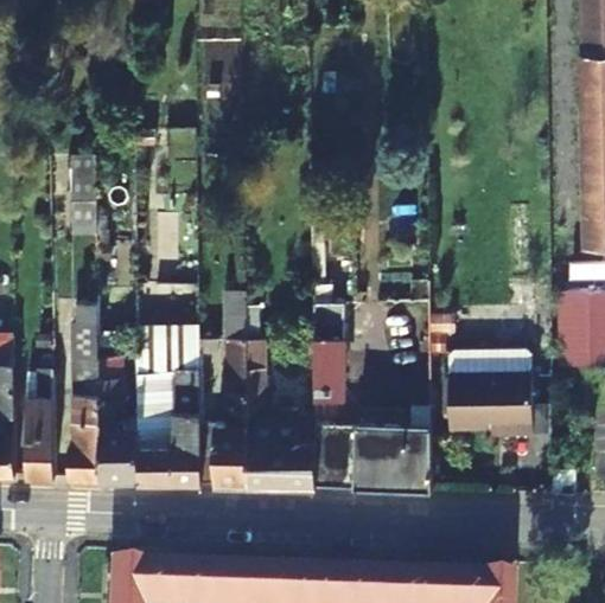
[(604,0),(579,0),(585,251),(604,250),(604,0)]
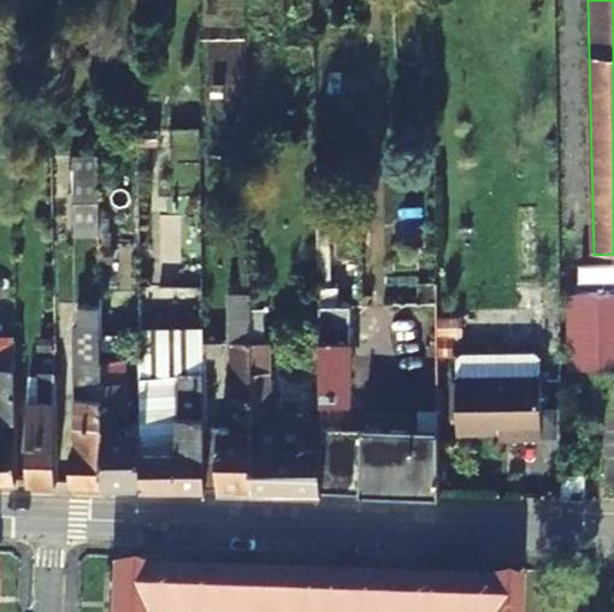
[(157,150),(157,134),(134,134),(135,149),(157,150)]
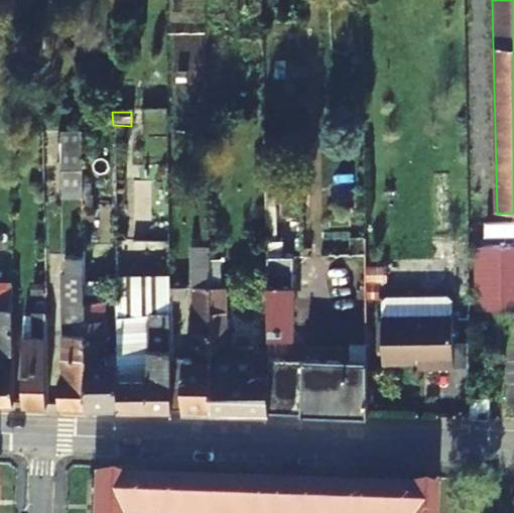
[(166,240),(165,112),(139,112),(140,225),(147,226),(147,240),(166,240)]
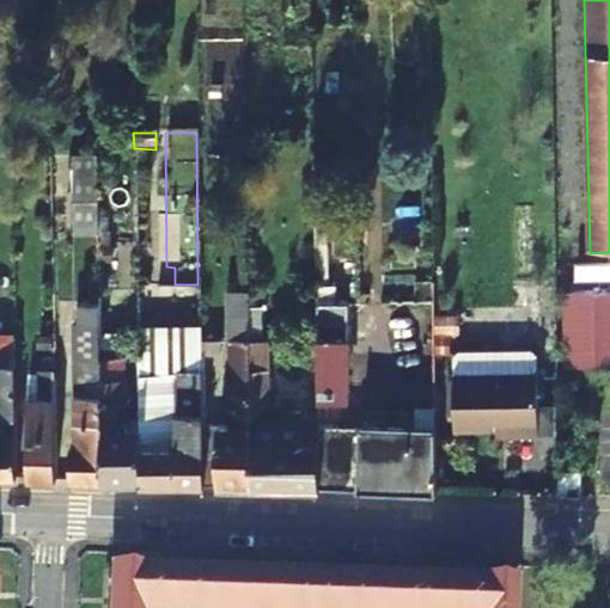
[(95,243),(95,216),(65,216),(65,243),(95,243)]
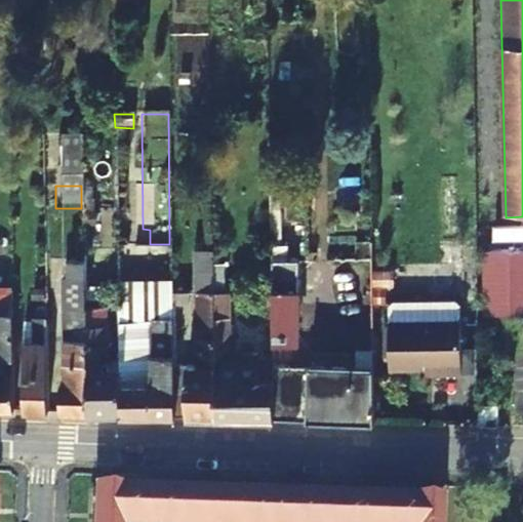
[(99,297),(101,241),(82,241),(82,246),(84,415),(118,416),(117,367),(110,367),(110,340),(106,340),(106,308),(103,308),(102,297),(99,297)]
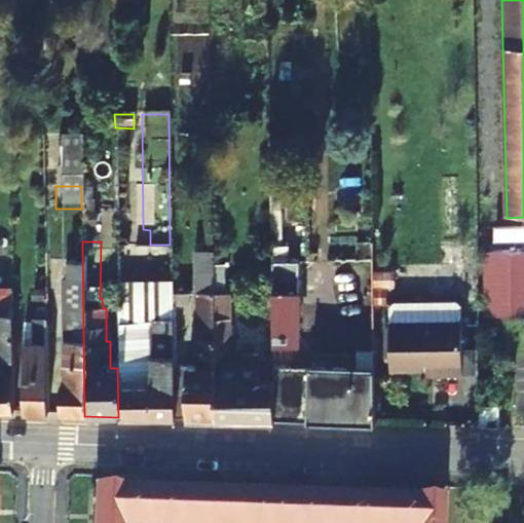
[(58,414),(84,416),(82,247),(71,247),(71,260),(61,260),(62,383),(58,383),(58,414)]
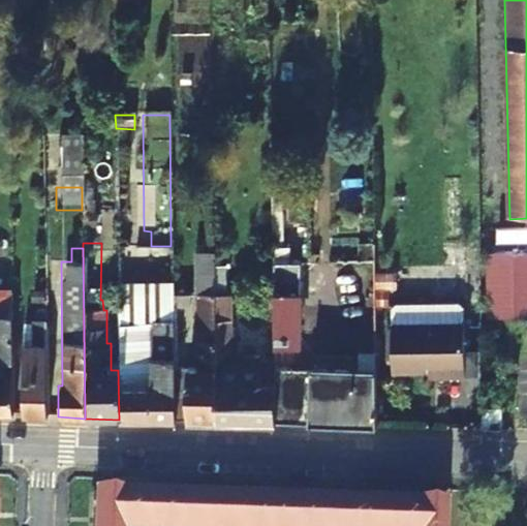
[(298,346),(298,265),(287,266),(287,250),(271,250),(273,348),(275,425),(375,428),(374,356),(357,356),(357,372),(309,371),(298,346)]
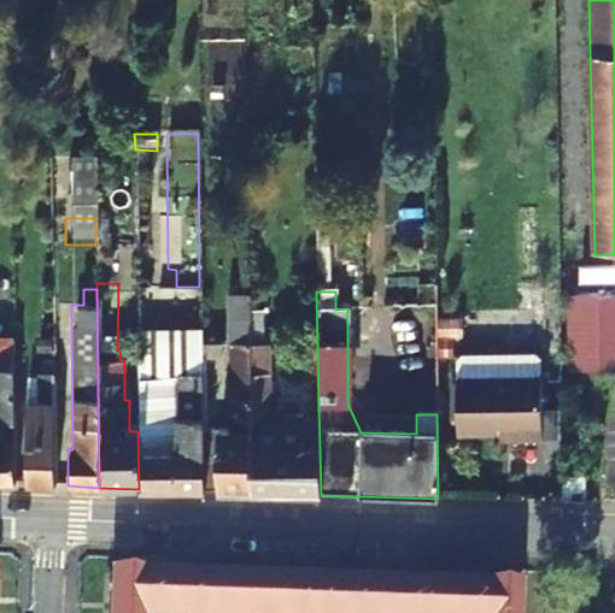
[(251,419),(250,295),(226,295),(228,430),(203,430),(204,493),(252,494),(251,419)]
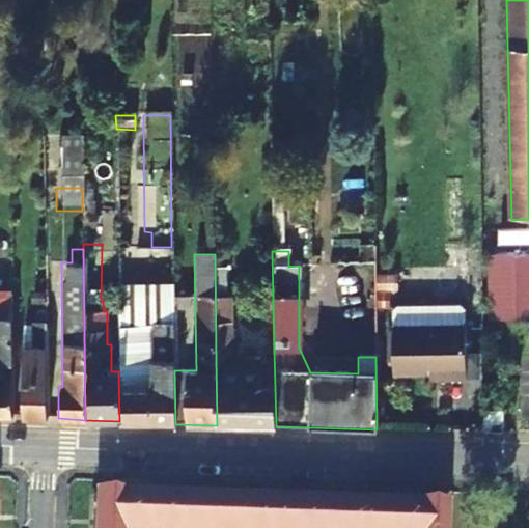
[(517,257),(498,258),(500,324),(528,323),(528,258),(519,259),(517,257)]
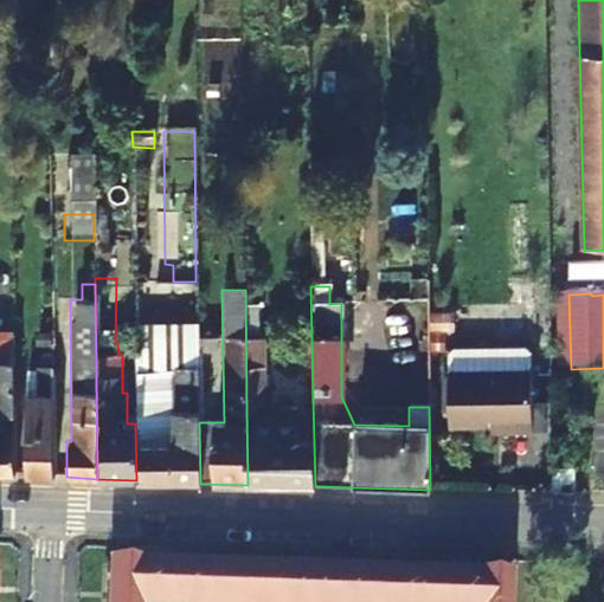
[(197,340),(197,323),(135,323),(135,424),(136,480),(147,481),(200,484),(199,422),(198,357),(156,358),(155,340),(197,340)]
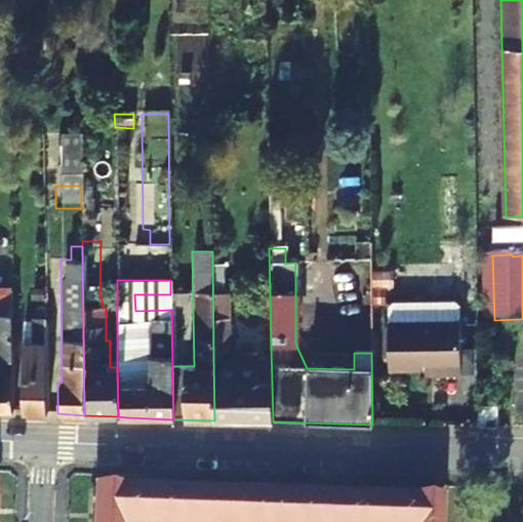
[(23,412),(46,413),(44,286),(34,286),(34,298),(31,298),(30,320),(25,320),(24,342),(22,342),(23,409),(23,412)]
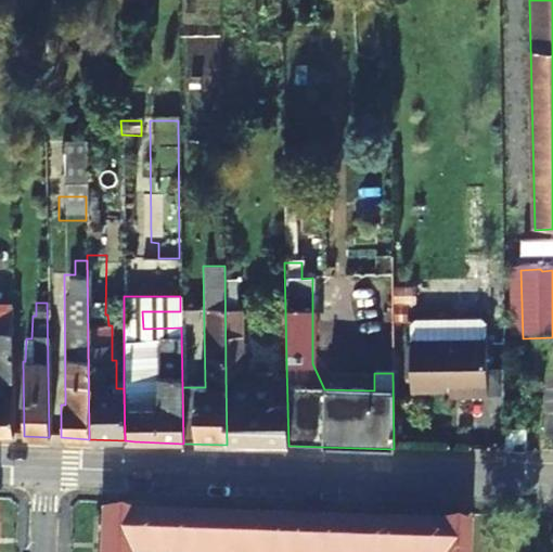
[(11,311),(0,311),(0,331),(12,332),(11,311)]
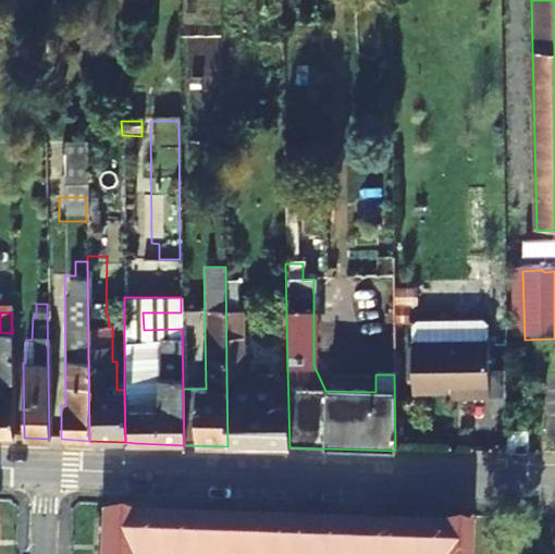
[(410,327),(410,343),(410,394),(467,394),(467,399),(486,398),(485,343),(485,327),(480,321),(415,322),(410,327)]
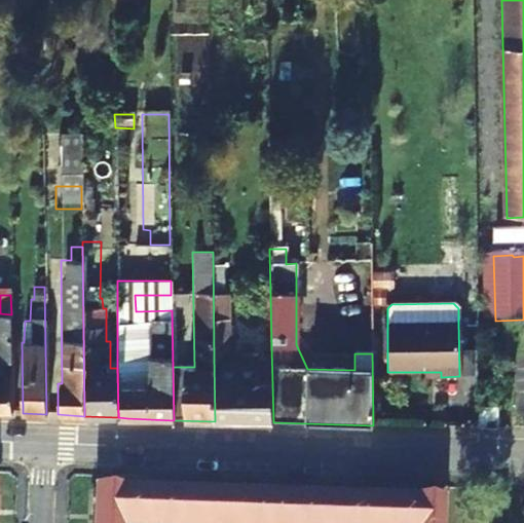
[(0,410),(13,410),(11,314),(0,313),(0,410)]
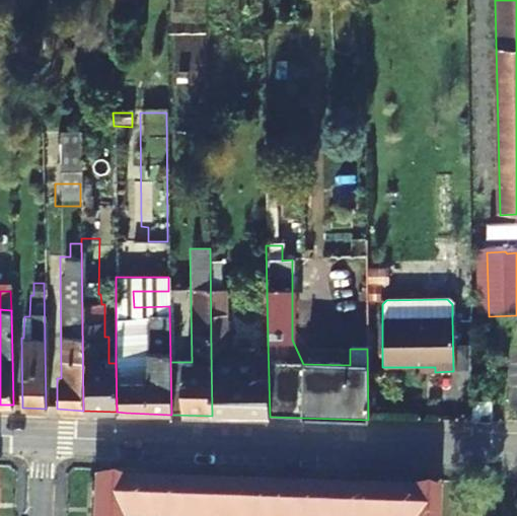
[(253,352),(211,353),(212,416),(270,417),(268,342),(253,343),(253,352)]
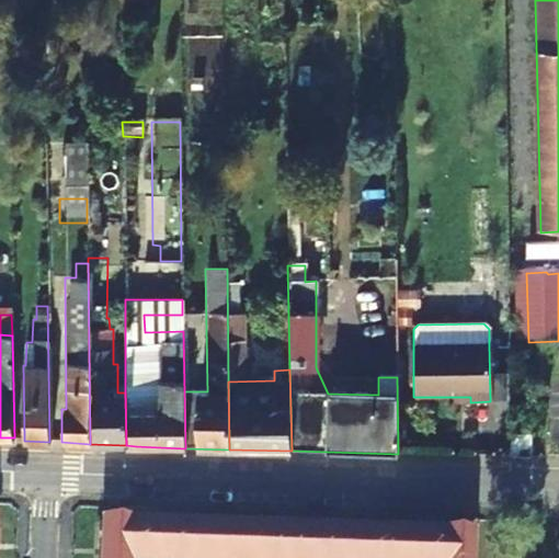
[(531,457),(532,434),(509,434),(509,457),(531,457)]
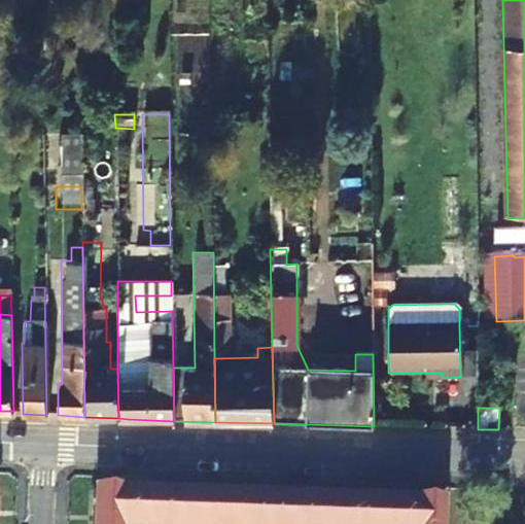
[(117,523),(118,498),(92,497),(90,523),(117,523)]
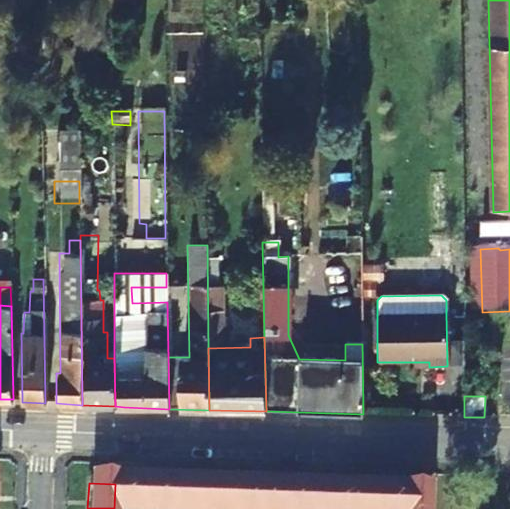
[(142,508),(143,485),(115,484),(114,508),(142,508)]
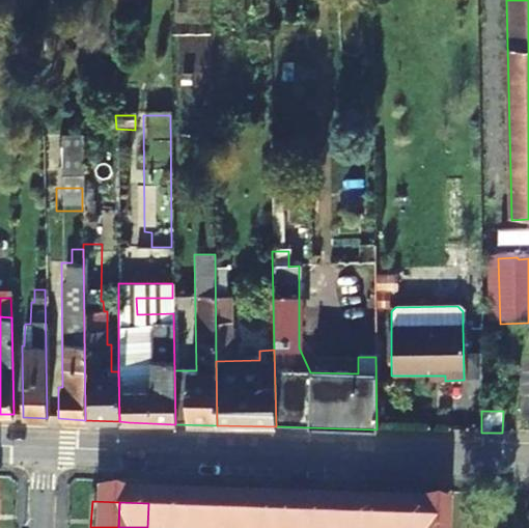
[(177,527),(178,503),(148,503),(147,527),(177,527)]
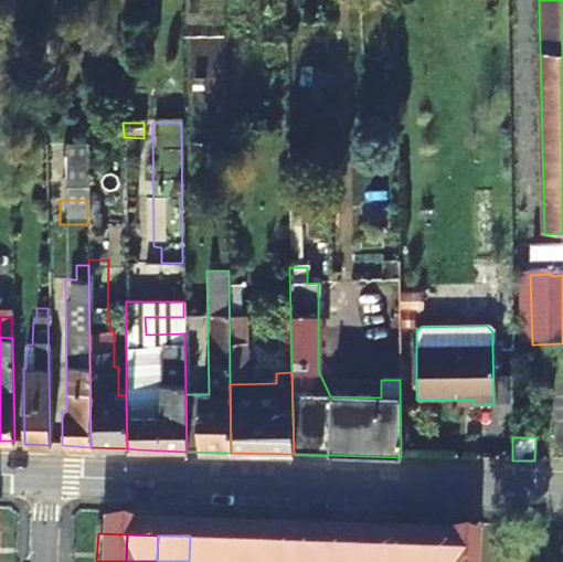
[(221,561),(222,538),(190,536),(189,561),(221,561)]
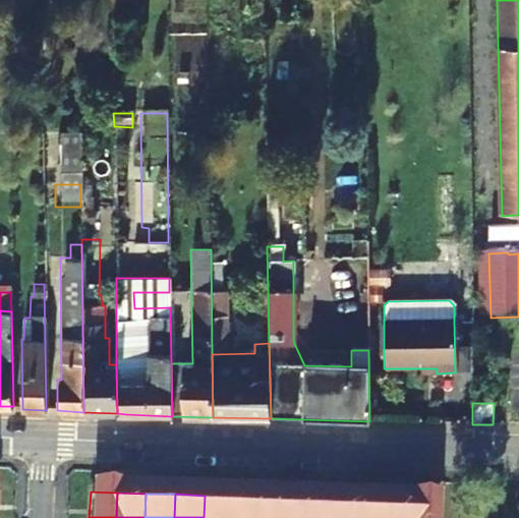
[(232,517),(234,497),(205,496),(204,517),(232,517)]
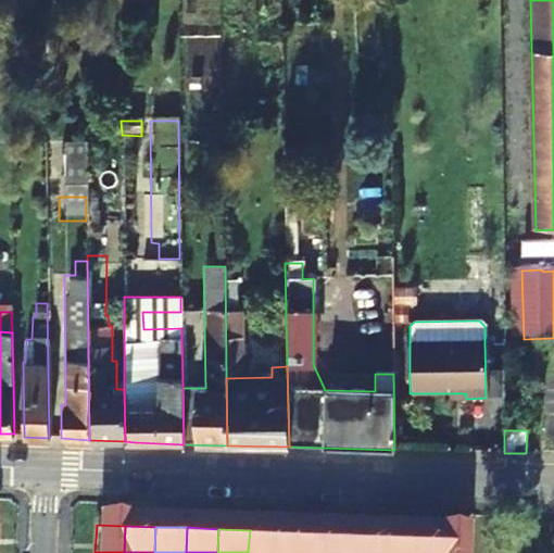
[(279,552),(280,530),(250,530),(248,552),(279,552)]
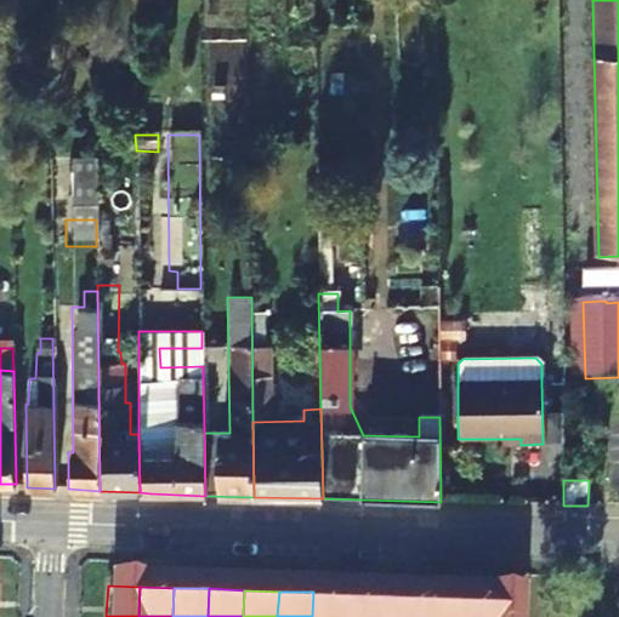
[(345,616),(347,594),(313,592),(312,616),(345,616)]
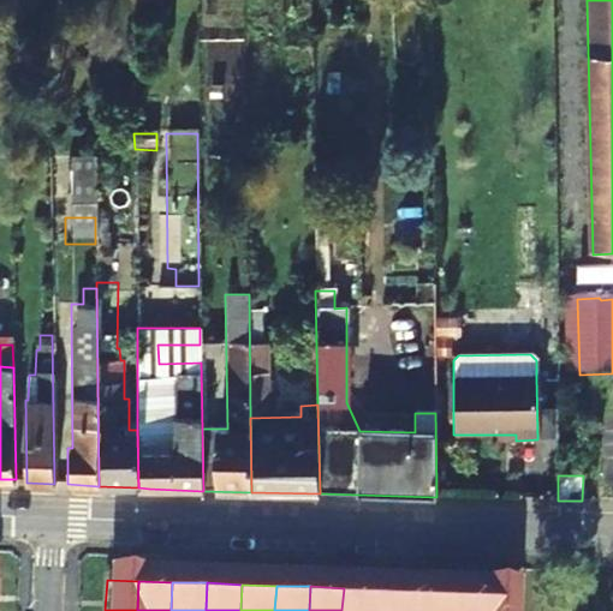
[(375,610),(378,588),(344,588),(341,610),(375,610)]
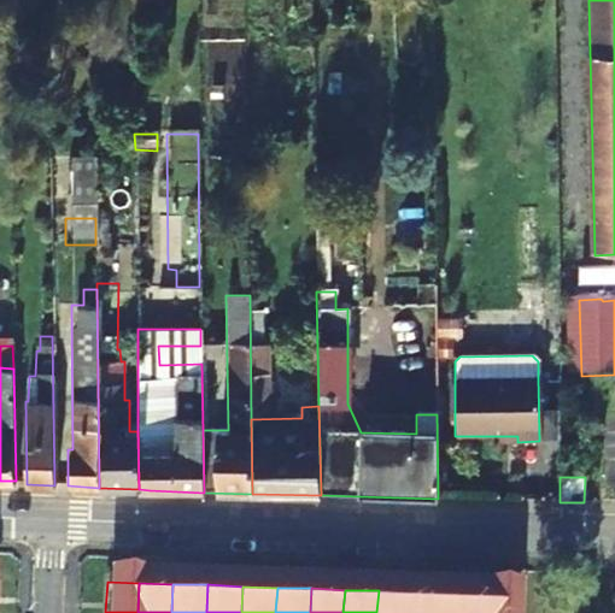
[(411,612),(413,591),(379,590),(376,612),(411,612)]
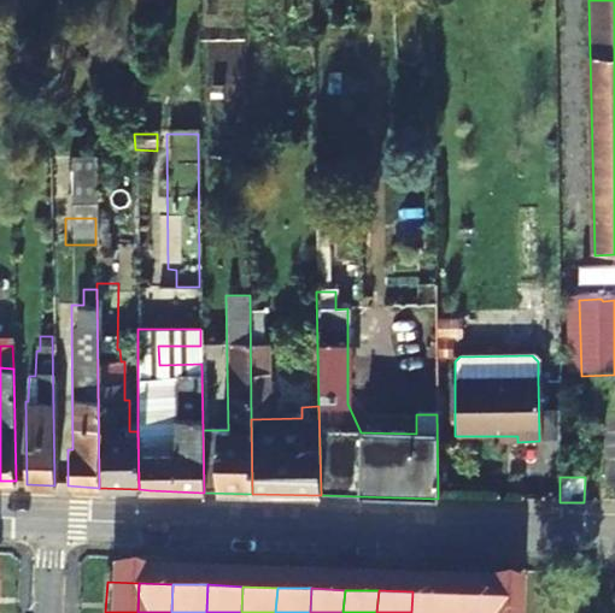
[(445,612),(446,593),(413,591),(411,612),(445,612)]
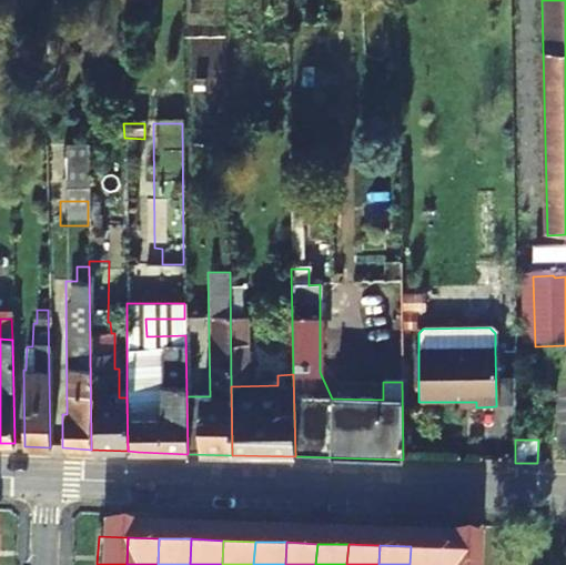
[(442,564),(443,547),(411,546),(410,564),(442,564)]
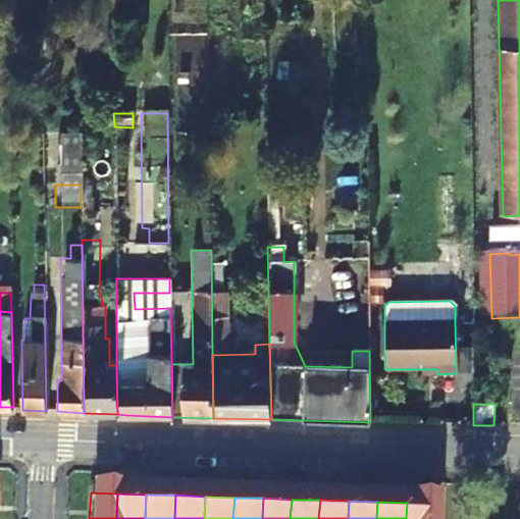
[(431,518),(432,504),(407,503),(406,518),(431,518)]
